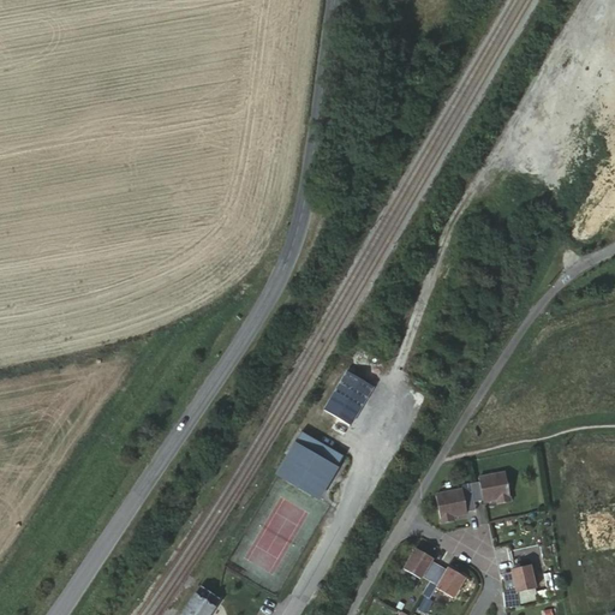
[(599,42),(614,49),(614,47),(614,18),(613,18),(599,42)]
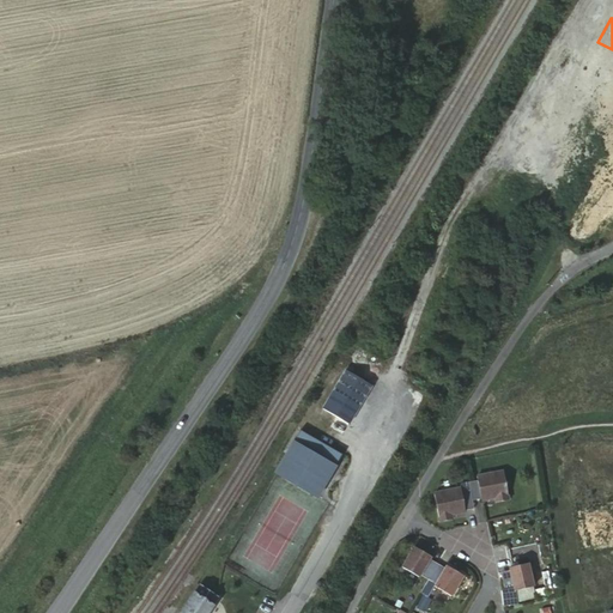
[(372,384),(344,370),(321,407),(337,416),(350,423),(372,384)]
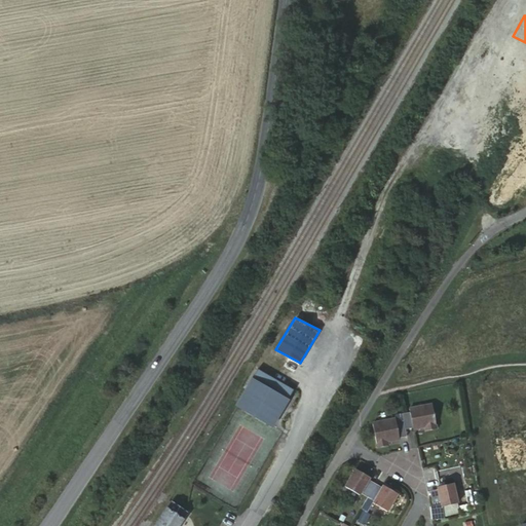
[(293,391),(256,371),(235,407),(272,428),(293,391)]
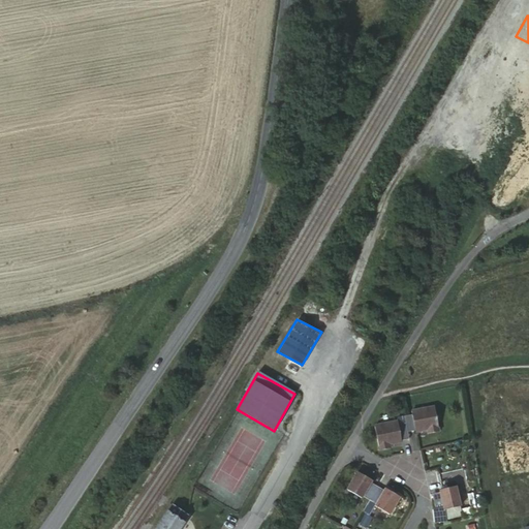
[(408,433),(427,429),(428,434),(438,432),(433,407),(410,411),(410,415),(403,417),(404,423),(408,433)]
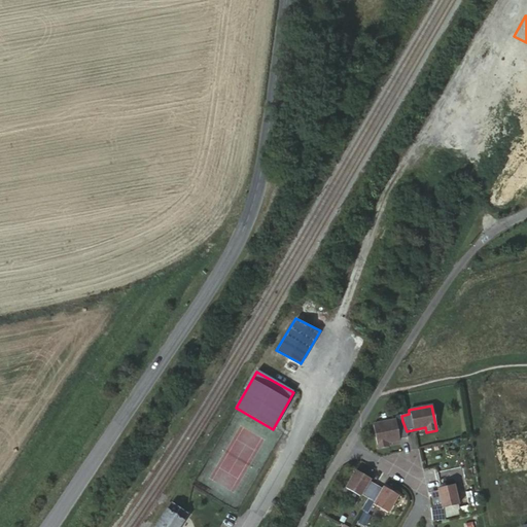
[(408,438),(407,431),(402,421),(397,422),(396,420),(374,424),(378,449),(392,447),(391,442),(408,438)]
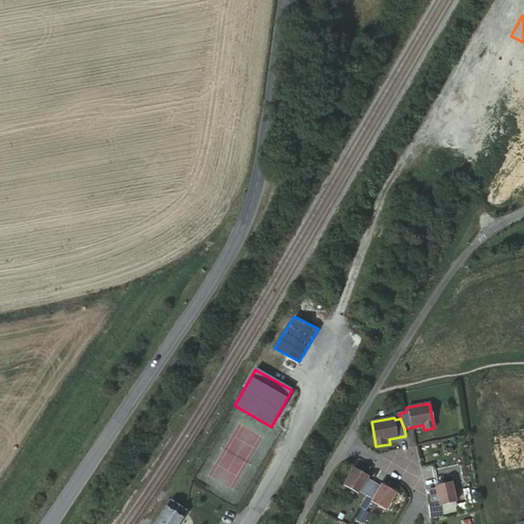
[(369,477),(354,468),(344,485),(358,494),(360,491),(374,499),(372,503),(385,511),(394,494),(382,486),(378,492),(364,485),(369,477)]
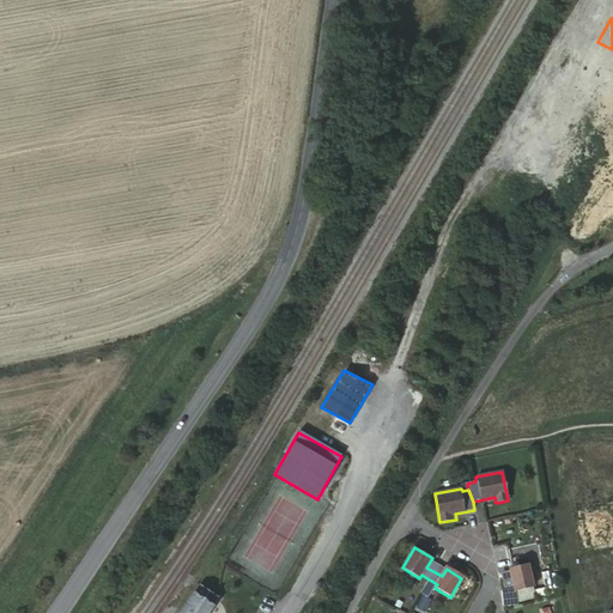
[(510,571),(505,572),(502,574),(504,592),(514,590),(514,593),(534,589),(529,565),(509,568),(510,571)]
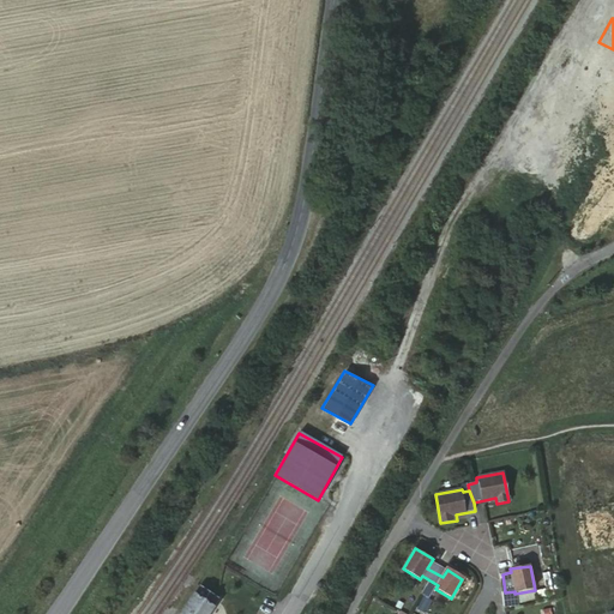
[(200,589),(181,613),(209,613),(218,601),(200,589)]
